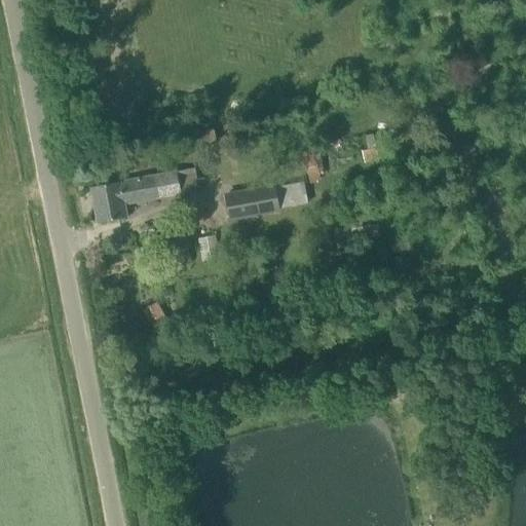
[(99,223),(128,217),(125,203),(182,193),(178,171),(91,187),(99,223)]
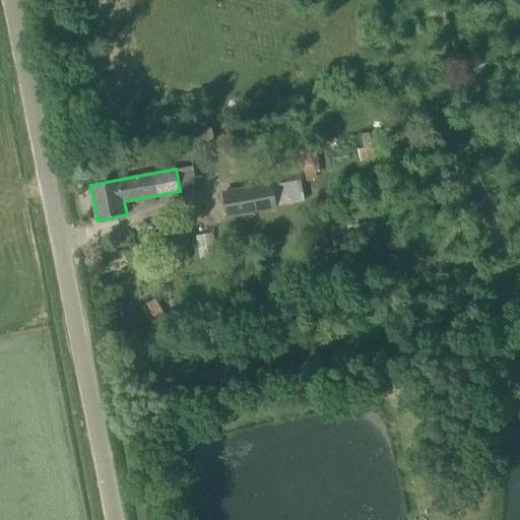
[(302,179),(274,182),(276,203),(304,201),(302,179)]
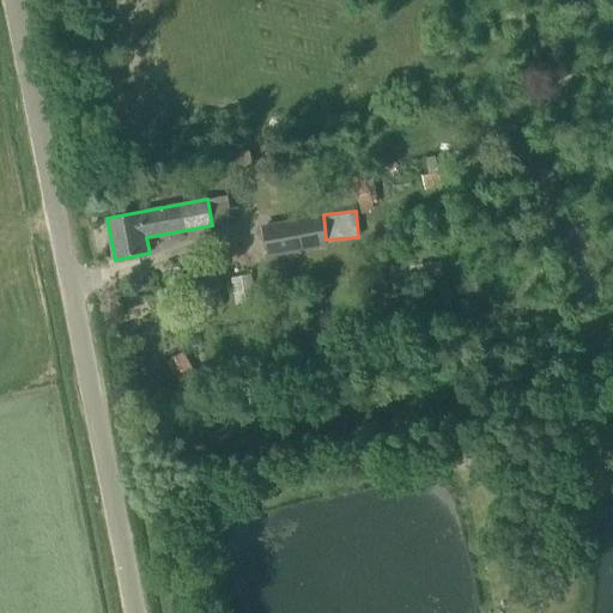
[(266,256),(325,244),(319,213),(260,224),(266,256)]
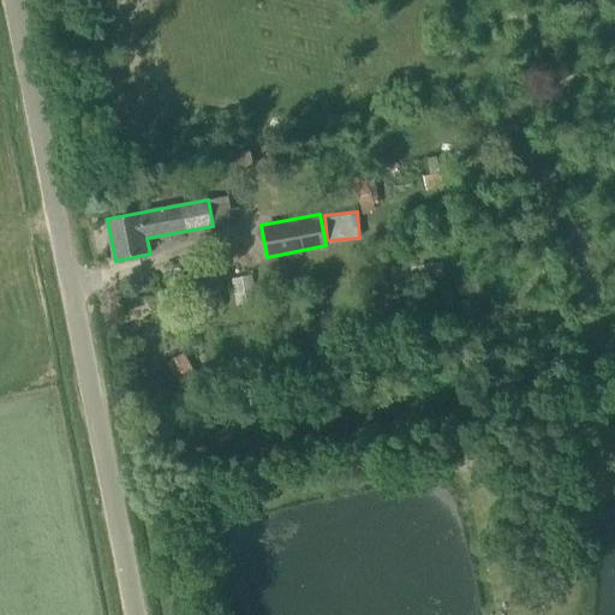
[(206,311),(225,306),(216,268),(198,272),(206,311)]
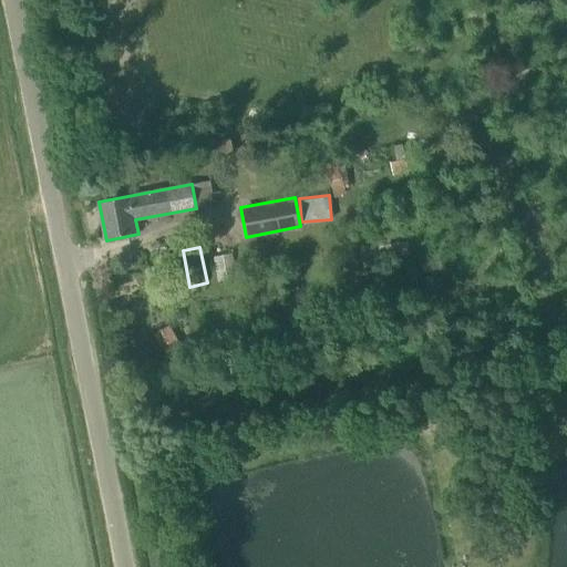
[(174,333),(160,342),(166,353),(182,346),(174,333)]
